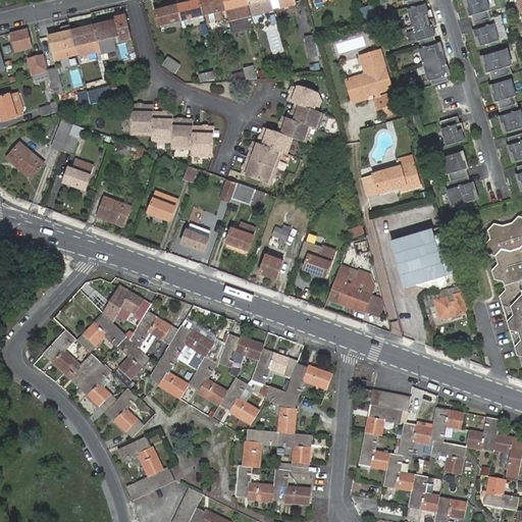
[(200,0),(197,0),(177,5),(179,12),(181,20),(204,15),(203,8),(200,0)]
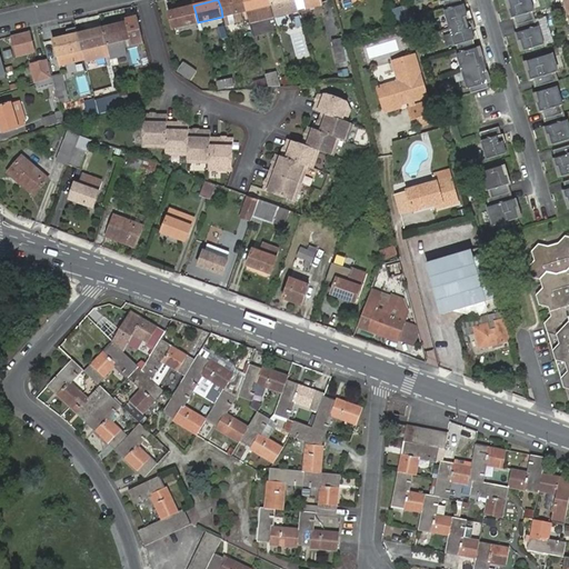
[(243,0),(218,0),(221,9),(222,17),(226,26),(240,22),(238,12),(247,11),(245,2),(243,0)]
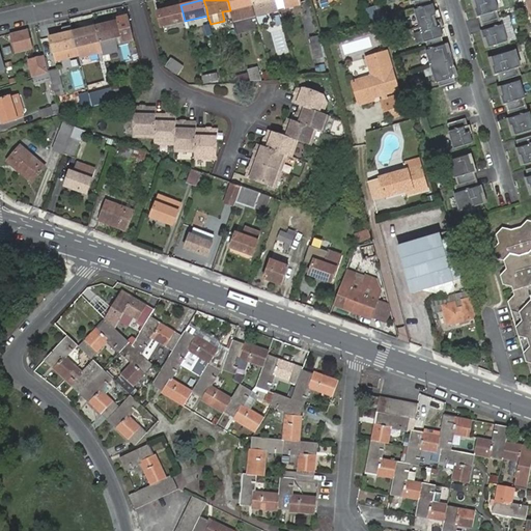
[(227,0),(228,2),(230,10),(252,5),(250,0),(227,0)]
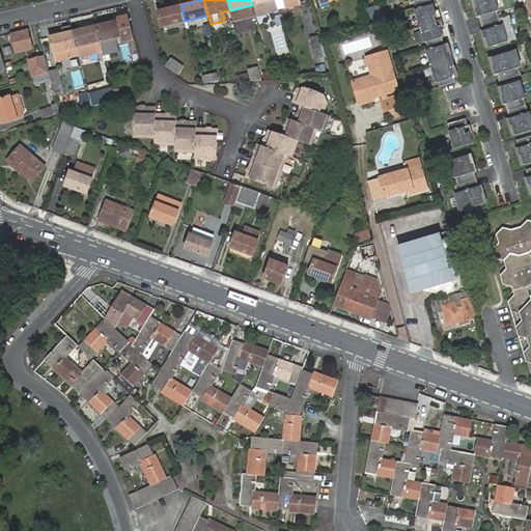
[(250,0),(252,5),(254,4),(256,10),(277,6),(275,0),(250,0)]
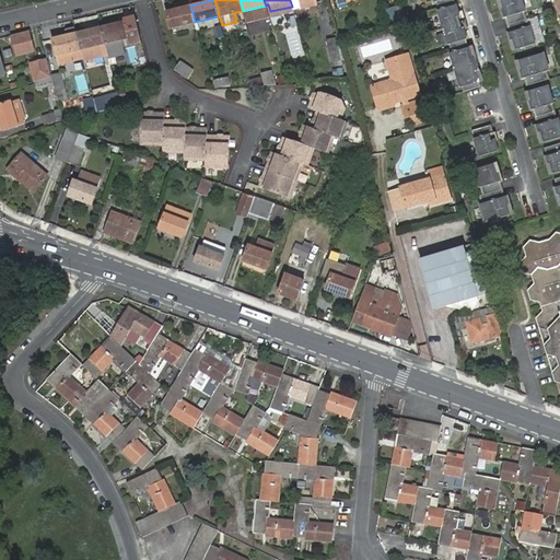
[(315,0),(290,0),(292,7),(293,10),(316,4),(315,0)]
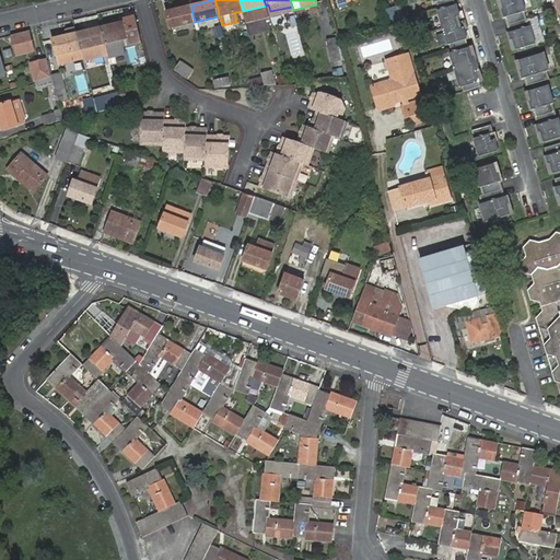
[(522,0),(501,0),(504,10),(502,10),(504,18),(506,18),(509,24),(526,20),(524,12),(526,11),(522,0)]
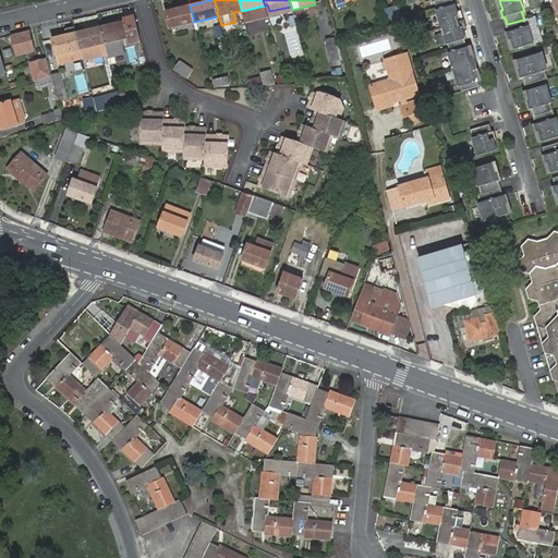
[(456,23),(453,16),(458,15),(456,4),(453,5),(452,1),(437,5),(438,10),(436,10),(441,27),(456,23)]
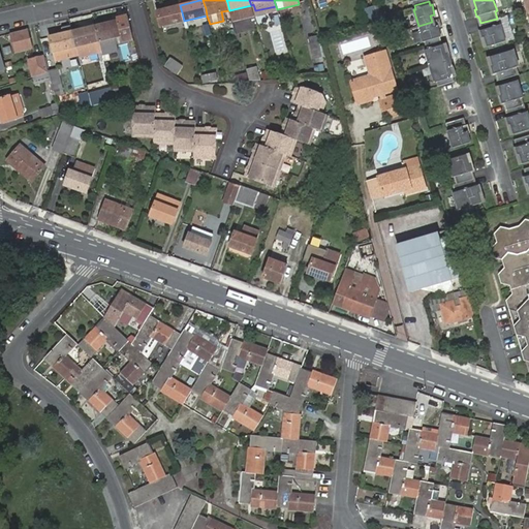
[(182,12),(180,5),(157,10),(161,26),(184,21),(182,12)]
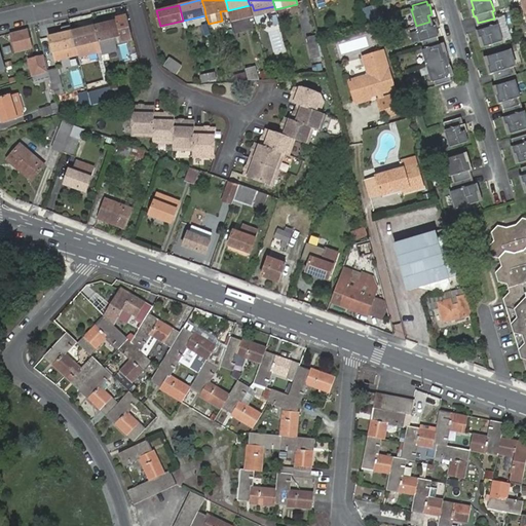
[(362,9),(367,25),(377,23),(372,6),(362,9)]
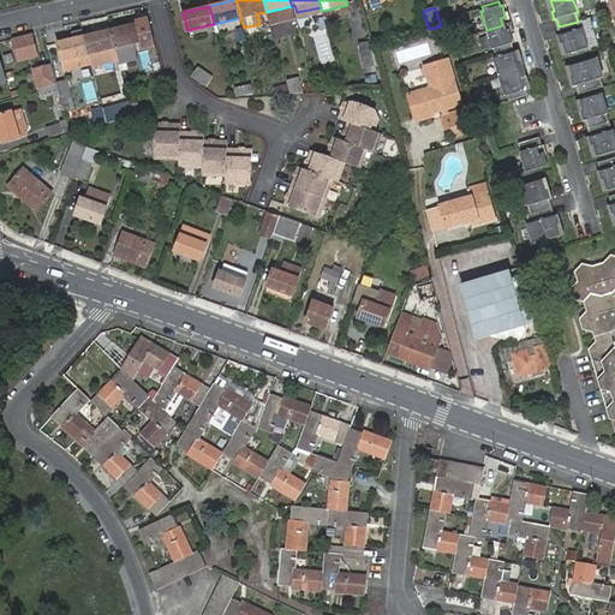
[(137,24),(111,30),(113,40),(115,48),(118,60),(119,63),(136,58),(135,52),(133,43),(142,41),(143,49),(155,47),(147,18),(137,21),(137,24)]
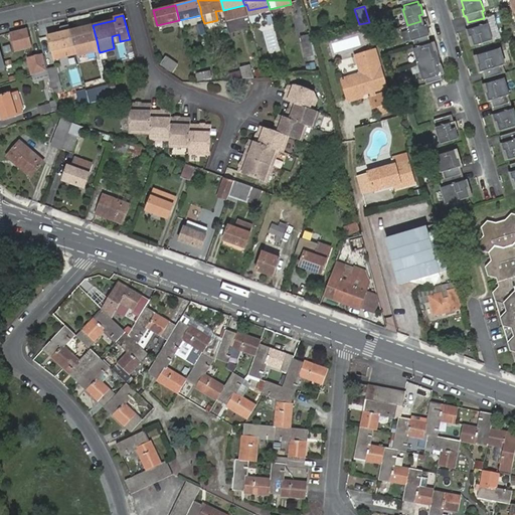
[(484,18),(468,22),(470,30),(468,30),(470,37),(472,36),(475,45),(475,46),(493,40),(488,24),(486,24),(484,18)]
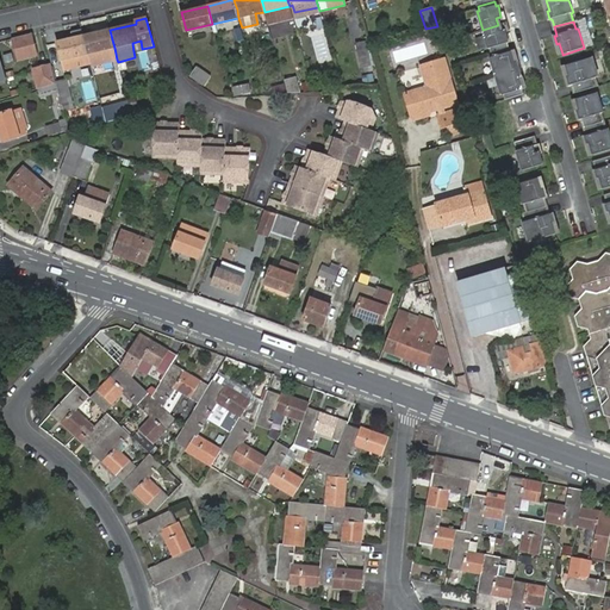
[(490,48),(491,53),(509,48),(508,43),(509,42),(505,31),(499,32),(498,25),(483,30),(489,49),(490,48)]
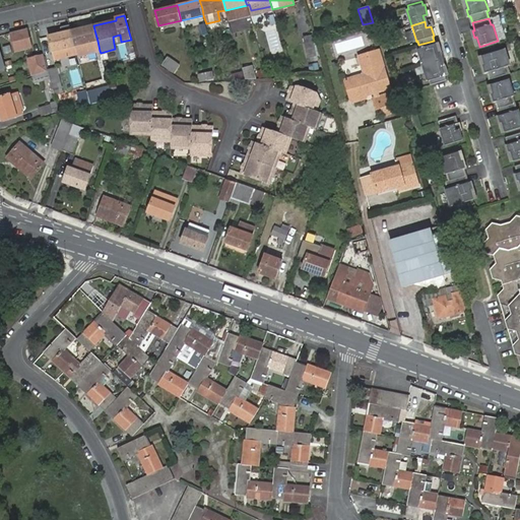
[(93,25),(71,30),(73,41),(77,54),(77,56),(100,51),(98,41),(95,34),(93,25)]
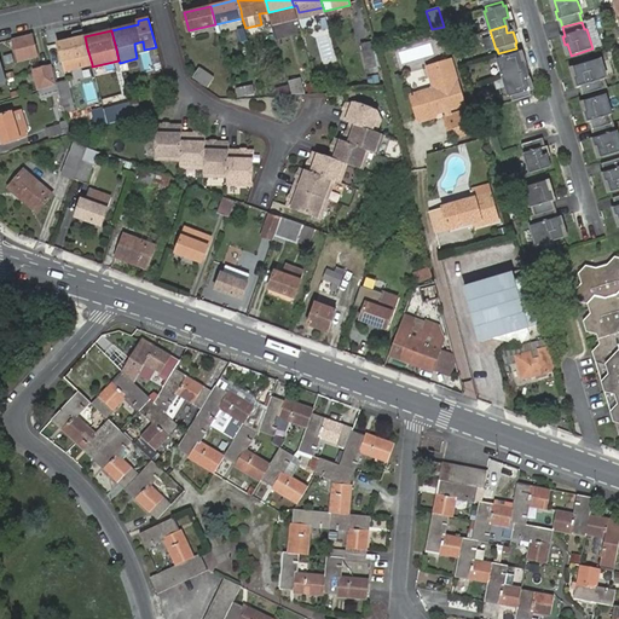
[(33,34),(13,39),(18,62),(38,56),(33,34)]
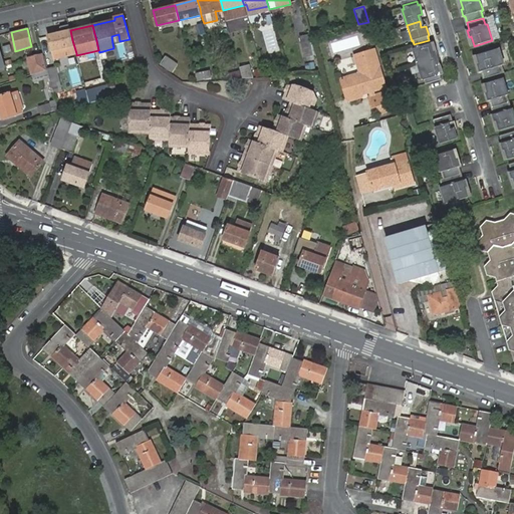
[(72,40),(70,30),(48,35),(54,59),(76,53),(72,40)]
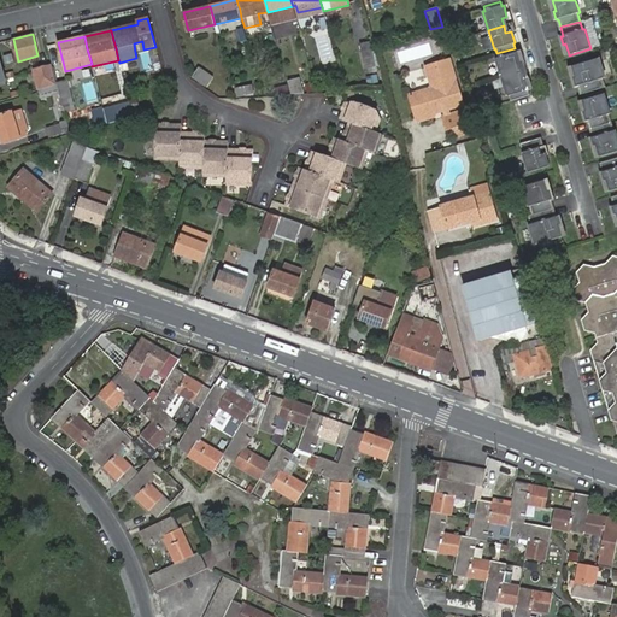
[(144,50),(142,41),(134,43),(135,52),(144,50)]
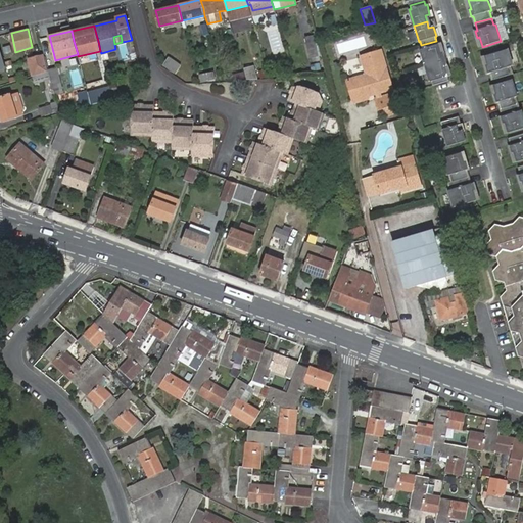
[(304,37),(310,57),(318,55),(313,35),(304,37)]
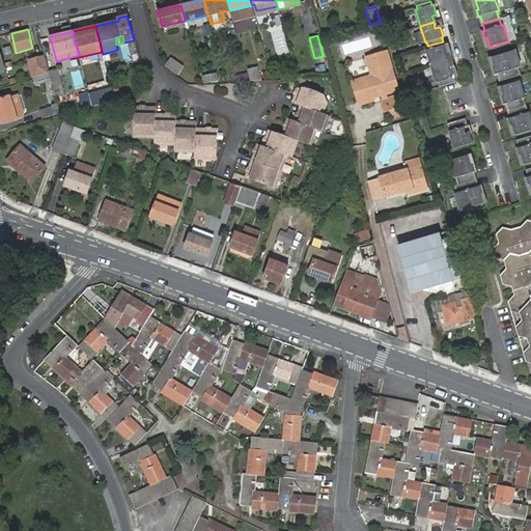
[(342,43),(344,53),(371,49),(370,38),(342,43)]
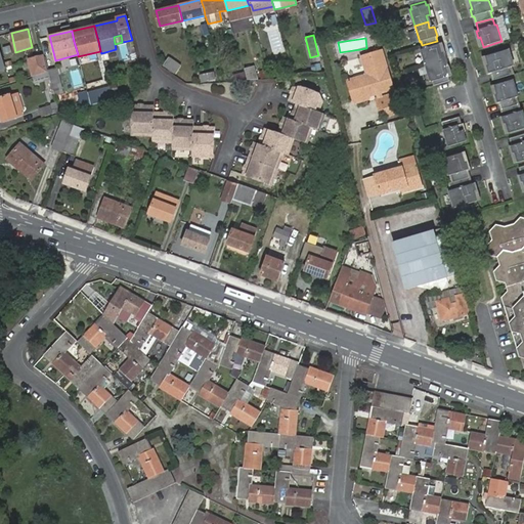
[(421,50),(426,66),(446,59),(444,53),(442,53),(439,44),(438,45),(437,41),(422,45),(423,49),(421,50)]
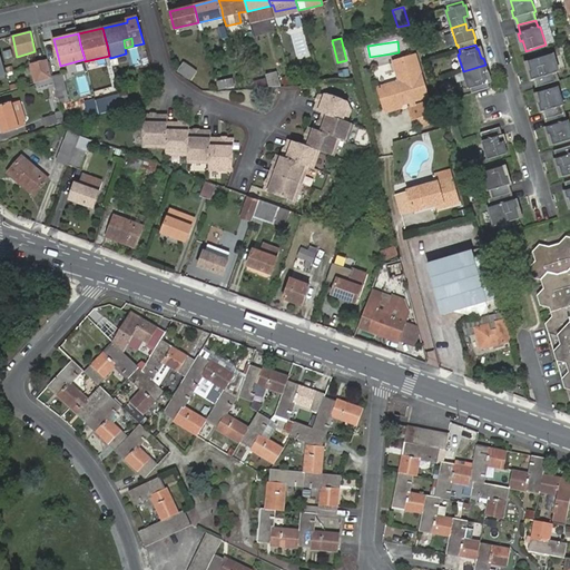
[(553,53),(528,61),(532,71),(530,72),(532,80),(534,79),(537,87),(559,81),(556,72),(559,72),(553,53)]
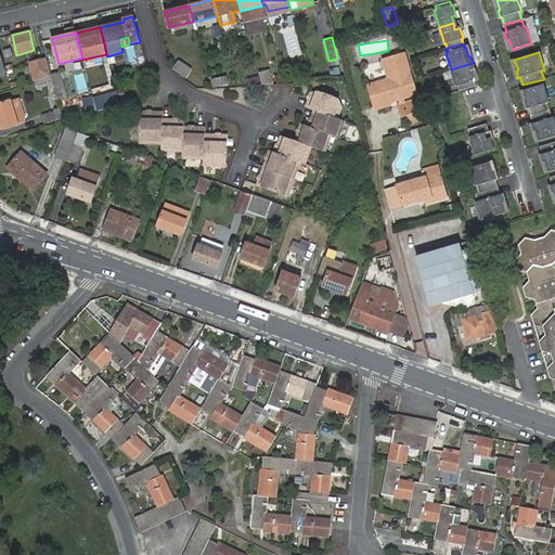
[(30,62),(35,81),(43,79),(52,76),(49,67),(47,57),(30,62)]
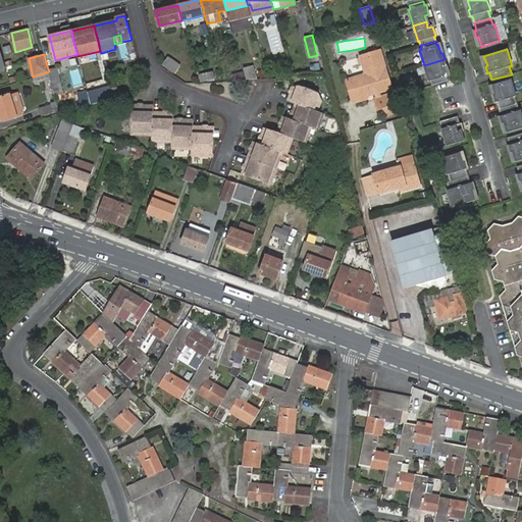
[(380,54),(361,59),(366,74),(364,79),(347,84),(353,102),(367,98),(368,96),(372,95),(374,96),(392,91),(380,54)]
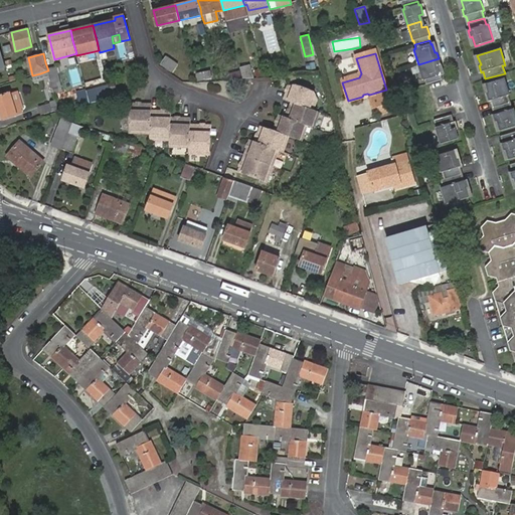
[(160,64),(172,73),(178,65),(165,56),(160,64)]
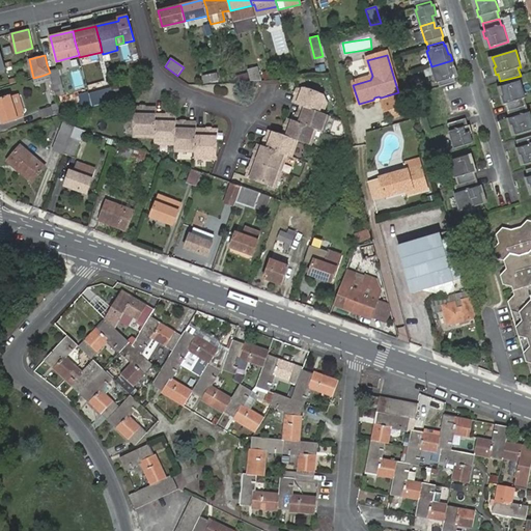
[(431,66),(434,74),(437,83),(439,82),(440,86),(451,83),(455,82),(454,78),(455,78),(452,67),(454,67),(452,60),(431,66)]
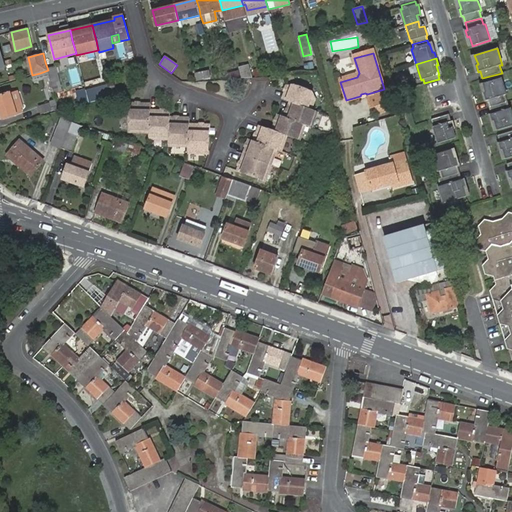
[(348,65),(339,68),(342,77),(351,74),(348,65)]
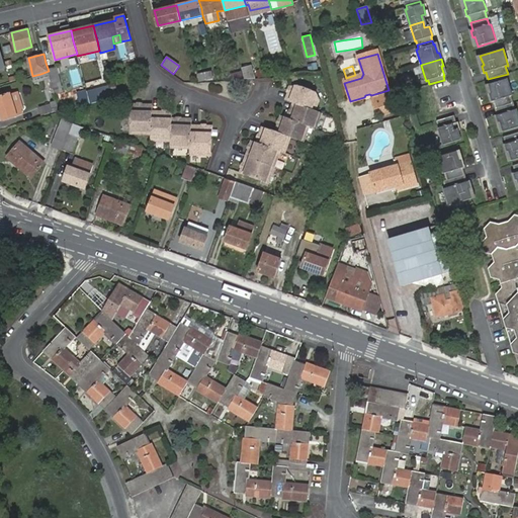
[(274,68),(275,76),(285,75),(284,67),(274,68)]
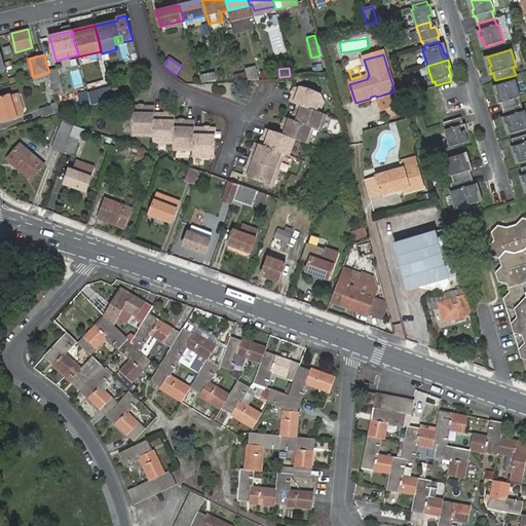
[(59,70),(49,72),(51,83),(55,96),(65,92),(59,70)]
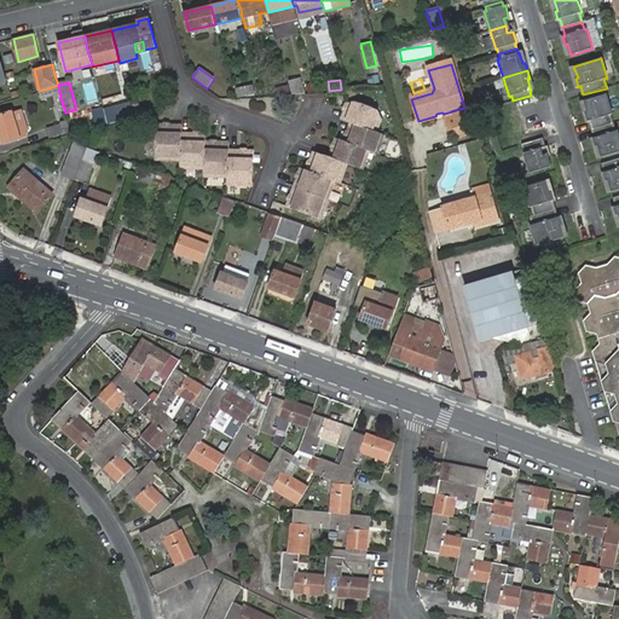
[(290,94),(288,84),(275,87),(277,96),(290,94)]
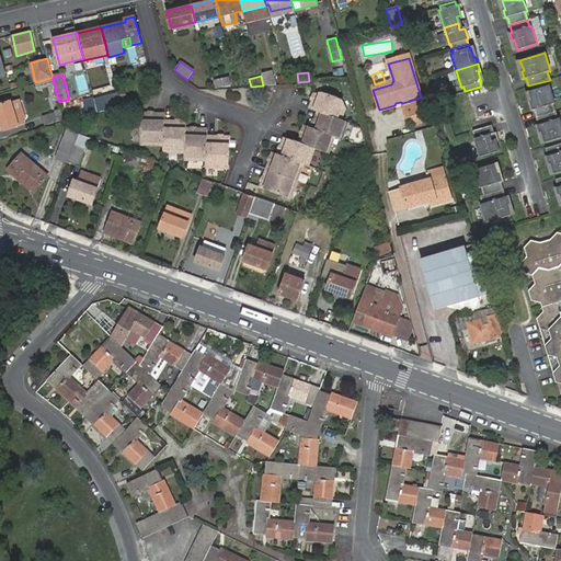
[(275,78),(277,84),(287,81),(285,76),(275,78)]
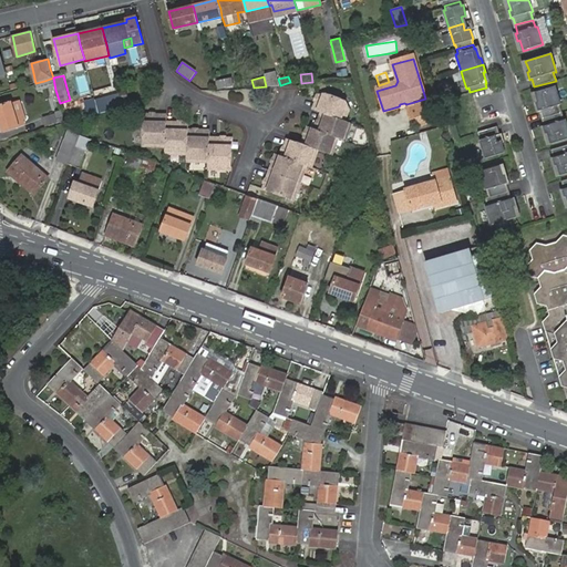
[(217,81),(219,89),(233,85),(232,78),(217,81)]
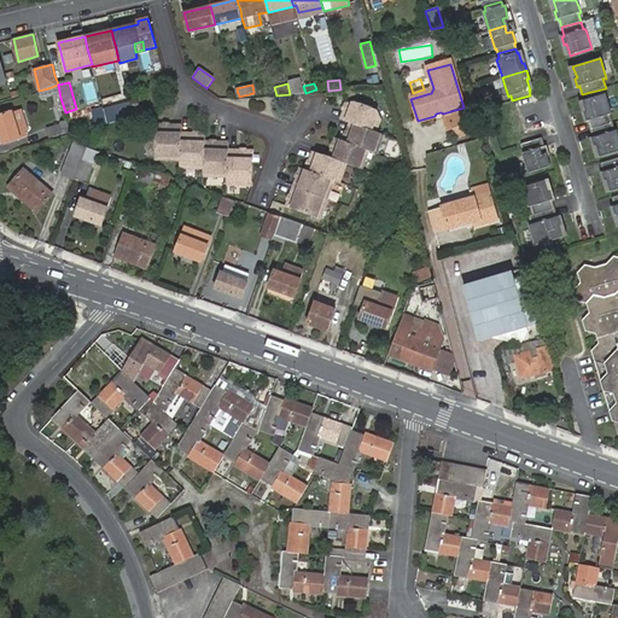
[(589,121),(592,129),(611,123),(608,115),(612,114),(606,94),(583,100),(587,112),(584,112),(587,121),(589,121)]
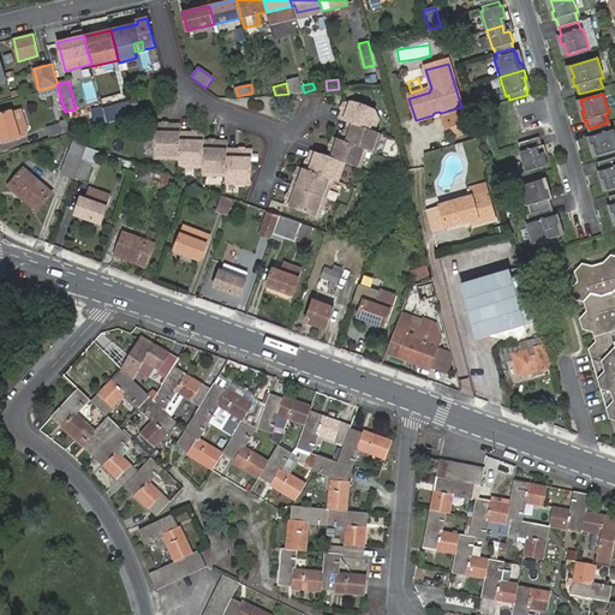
[(300,167),(287,204),(316,215),(329,178),(335,180),(341,161),(357,167),(364,149),(371,151),(378,132),(369,129),(376,111),(353,102),(346,102),(340,120),(351,124),(342,141),(335,137),(328,156),(312,151),(306,169),(300,167)]
